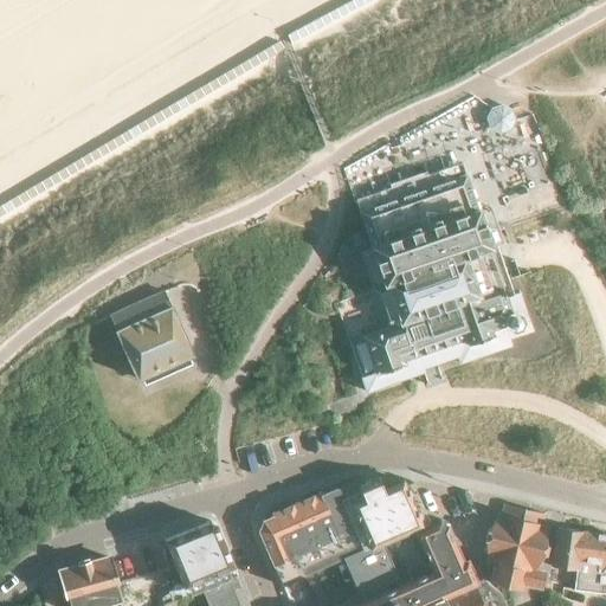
[(488,117),(488,118),(488,121),(488,123),(489,126),(490,127),(491,128),(494,129),(495,130),(497,131),(500,131),(501,131),(503,131),(505,130),(508,129),(509,128),(510,127),(511,126),(513,123),(513,121),(514,118),(513,117),(513,115),(511,113),(510,111),(509,109),(508,108),(505,107),(503,107),(501,105),(500,105),(497,107),(495,107),(494,108),(491,109),(490,111),(489,113),(488,115),(488,117)]
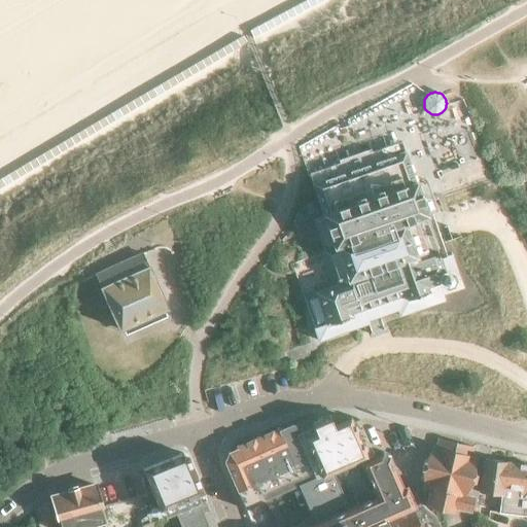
[(367,319),(396,309),(398,315),(444,300),(442,293),(461,286),(451,254),(438,258),(412,180),(403,153),(314,183),(322,212),(310,216),(334,284),(314,291),(325,323),(314,327),(318,340),(369,322),(367,319)]
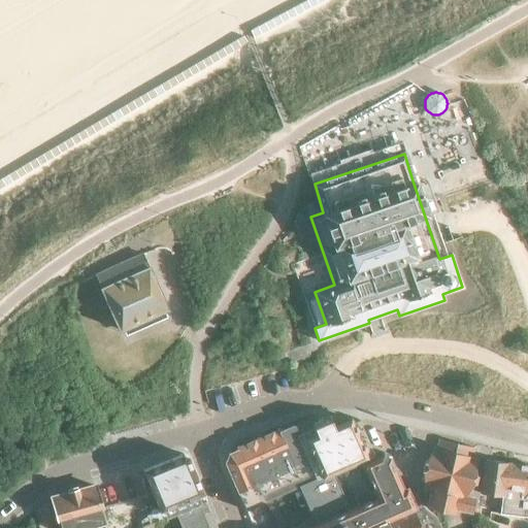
[(119,330),(166,309),(141,253),(94,274),(119,330)]
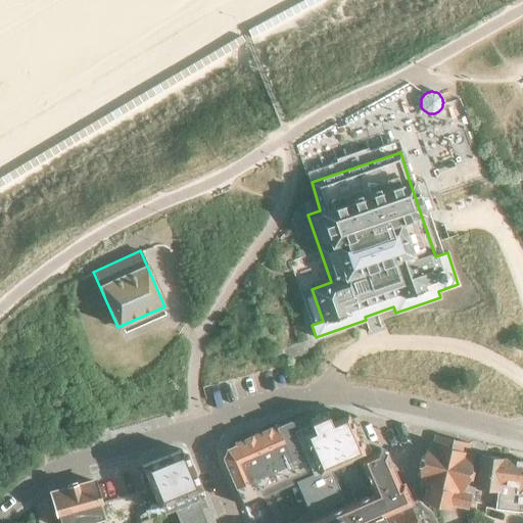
[(263,496),(296,482),(364,452),(354,432),(357,427),(353,420),(348,418),(347,415),(323,426),(318,416),(310,419),(306,414),(277,427),(276,424),(234,442),(235,445),(226,449),(223,459),(236,488),(246,483),(251,493),(259,489),(263,496)]
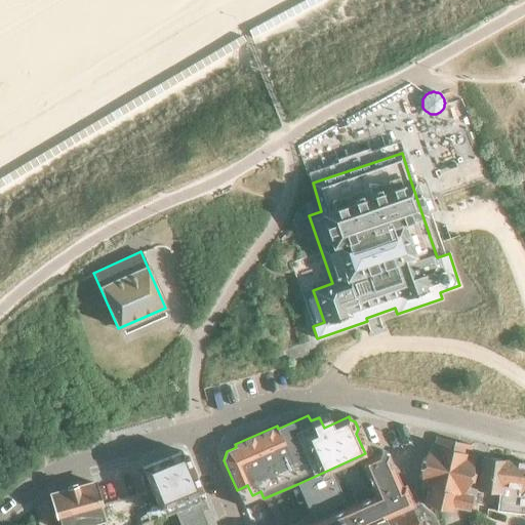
[(425,503),(451,510),(452,506),(469,510),(472,497),(461,494),(471,480),(472,473),(470,454),(468,453),(470,445),(437,437),(434,446),(431,446),(421,461),(419,468),(421,485),(428,486),(425,503)]
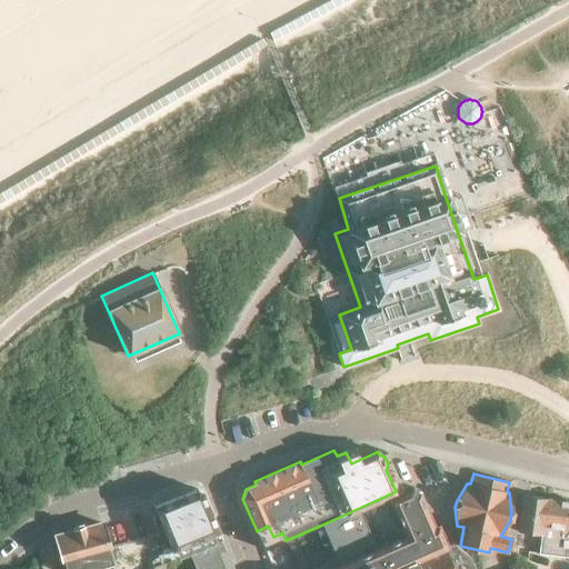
[(475,568),(468,556),(453,541),(446,545),(438,526),(433,527),(418,491),(419,488),(412,486),(396,491),(322,525),(339,566),(331,568),(475,568)]
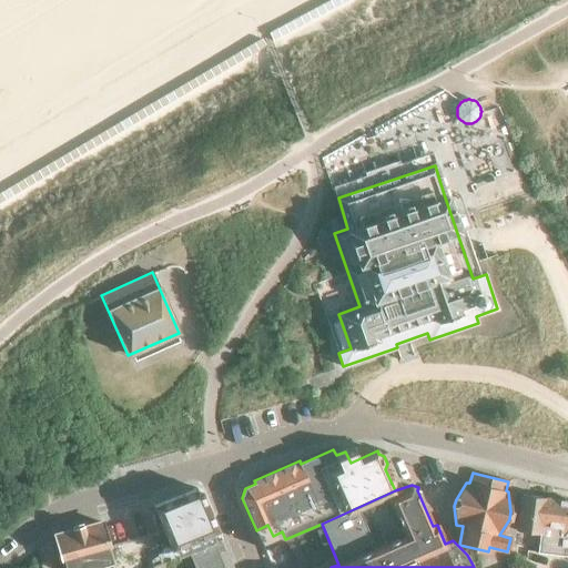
[(196,488),(153,506),(154,507),(155,511),(163,529),(175,558),(189,553),(221,538),(202,492),(202,490),(196,488)]
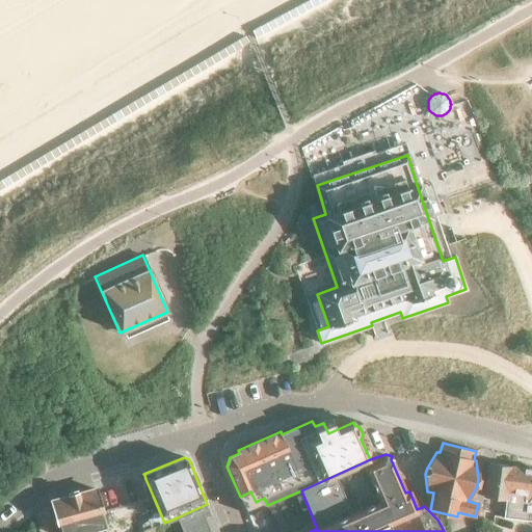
[(483,497),(505,499),(510,466),(487,462),(483,497)]
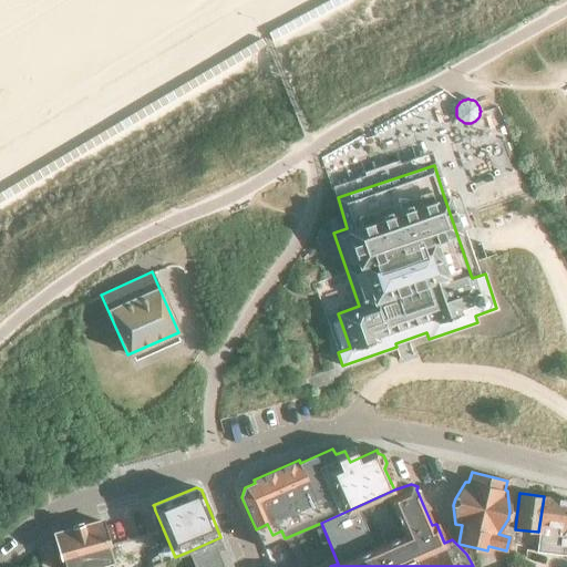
[(538,532),(536,550),(538,550),(566,554),(566,550),(566,500),(544,496),(538,532)]
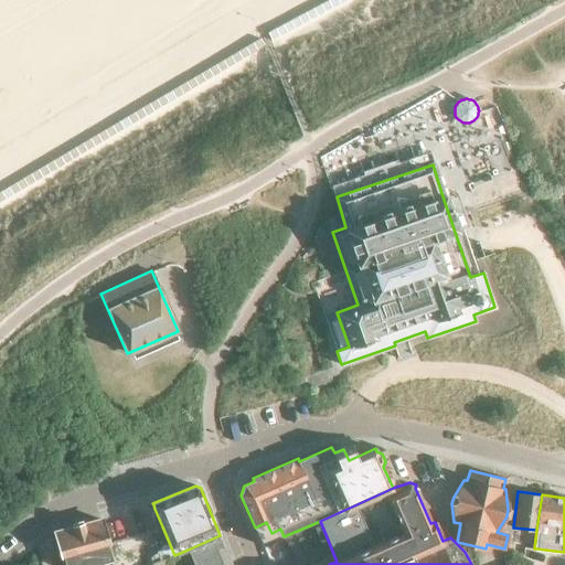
[(100,519),(55,531),(65,564),(88,564),(92,564),(91,564),(96,564),(112,561),(106,543),(100,519)]
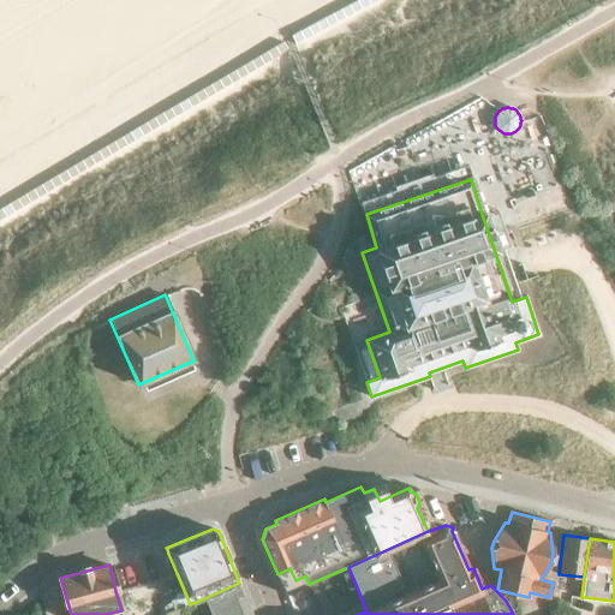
[(239,583),(204,598),(210,614),(249,614),(252,614),(239,583)]
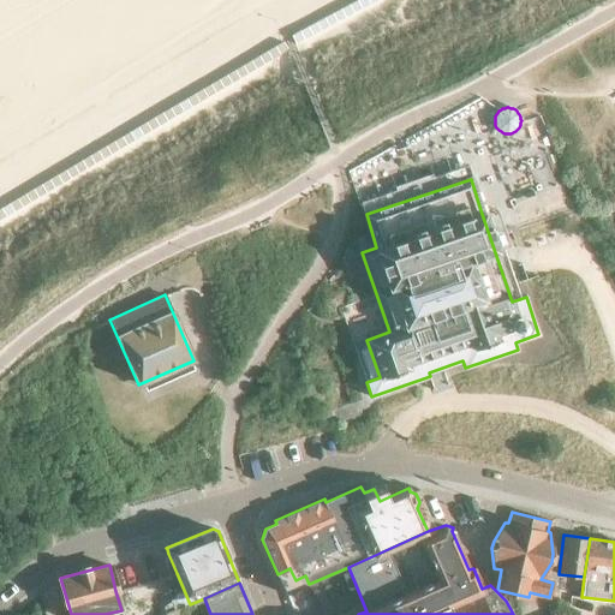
[(584,597),(581,597),(572,595),(569,609),(583,610),(584,597)]
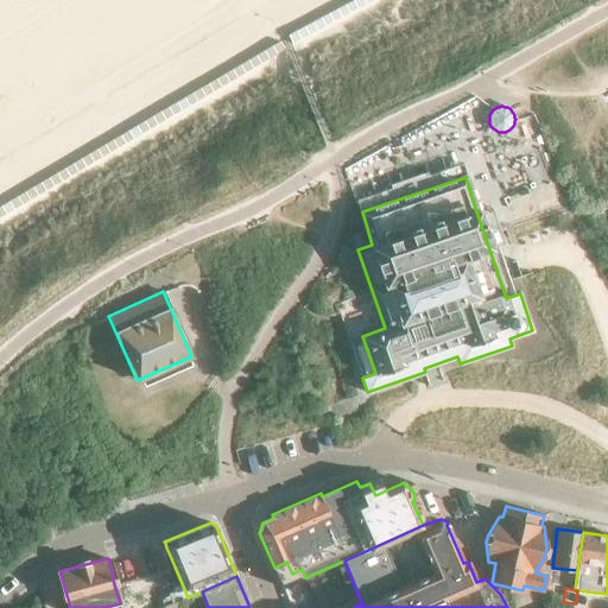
[(156,607),(151,593),(120,603),(121,607),(156,607)]
